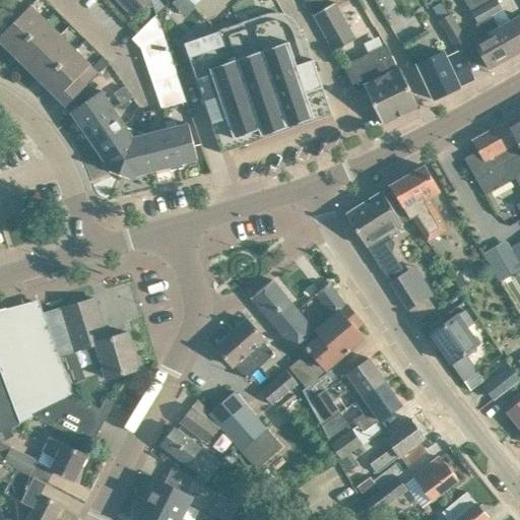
[(117,0),(133,16),(150,0),(117,0)]
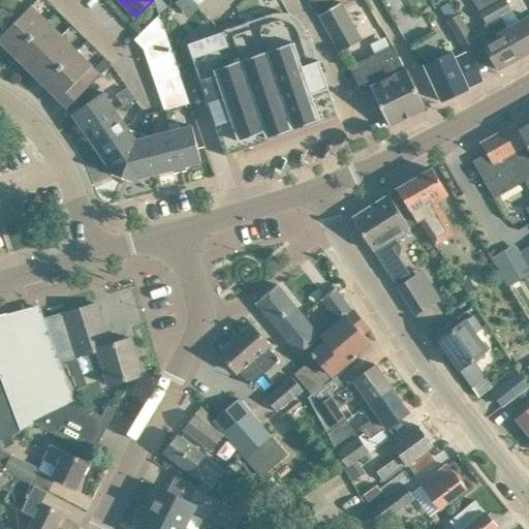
[(161,0),(153,0),(159,16),(160,14),(167,6),(161,0)]
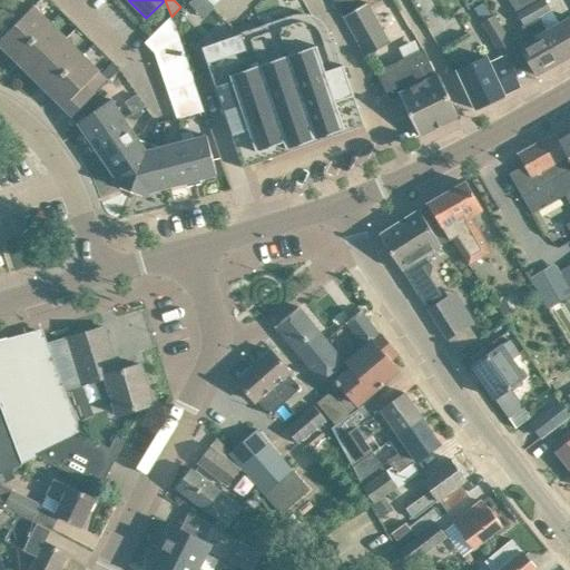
[(336,0),(345,16),(369,56),(391,43),(367,2),(357,8),(352,0),(336,0)]
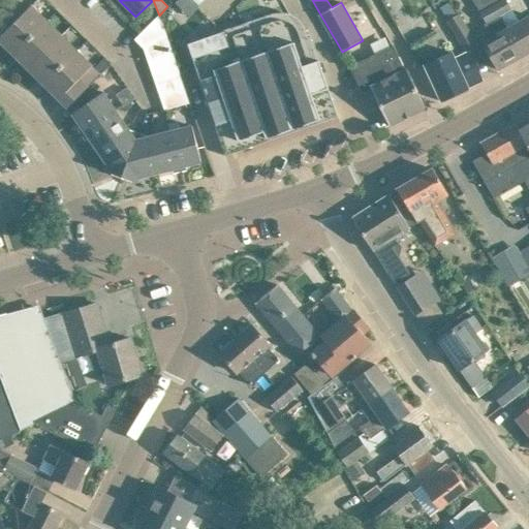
[(472,0),(494,37),(483,43),(498,70),(522,57),(506,30),(499,17),(493,5),(500,1),(498,0),(472,0)]
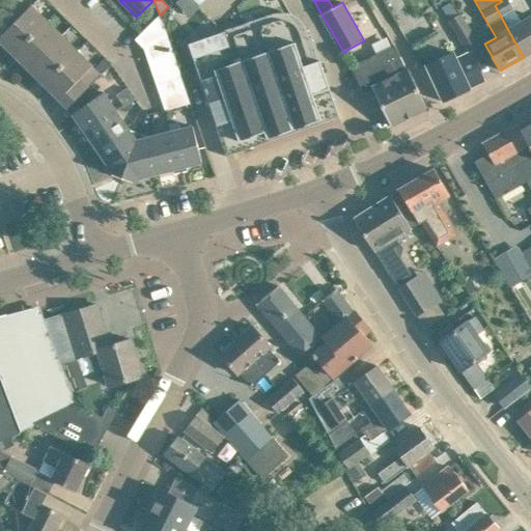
[(503,0),(502,1),(495,5),(501,17),(501,16),(513,9),(507,0),(503,0)]
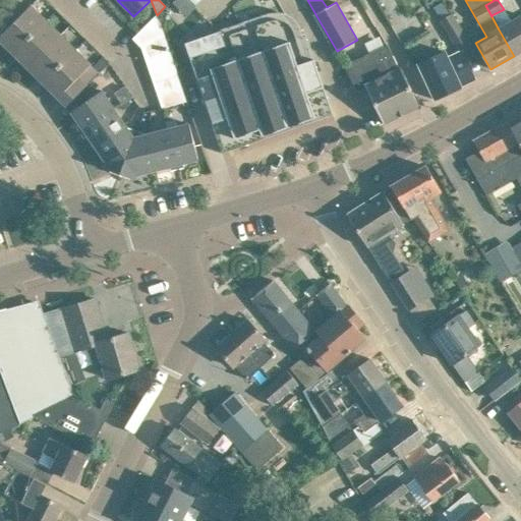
[(446,15),(440,5),(433,9),(441,20),(440,20),(457,51),(468,44),(449,13),(446,15)]
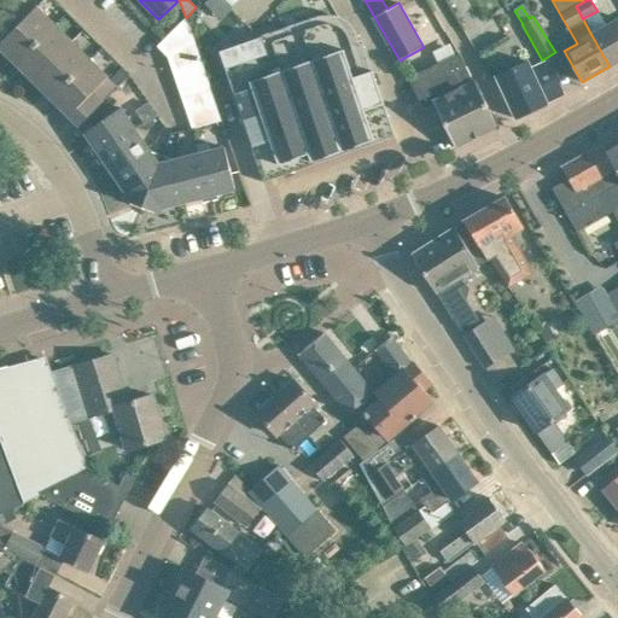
[(68,115),(79,126),(129,74),(123,68),(110,80),(36,7),(0,42),(0,45),(4,41),(73,110),(68,115)]
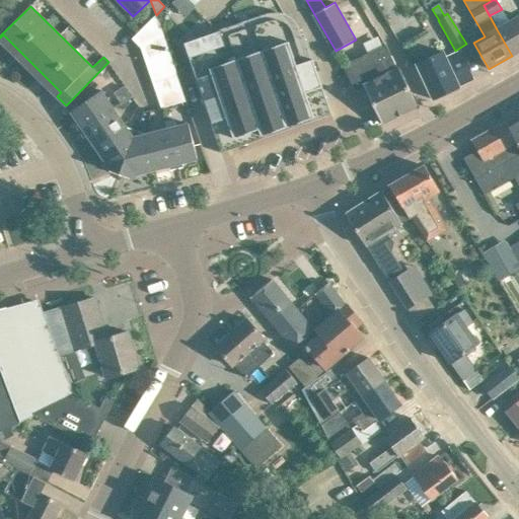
[(141,48),(163,32),(157,14),(156,15),(132,39),(141,48)]
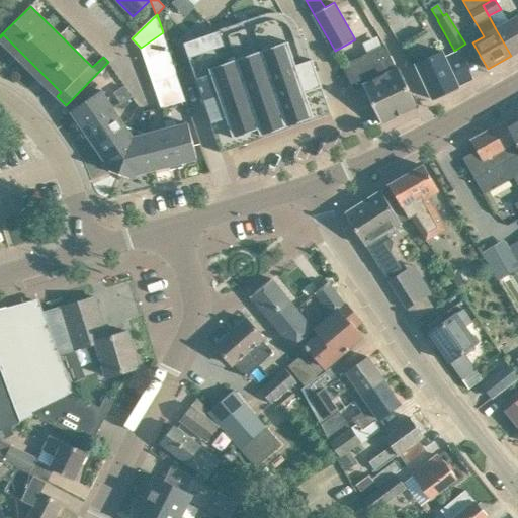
[(233,137),(237,147),(251,142),(250,138),(262,134),(265,141),(275,138),(273,130),(311,117),(312,120),(331,114),(304,36),(301,37),(299,30),(296,25),(293,22),(289,19),(285,17),(281,16),(276,16),(267,16),(213,35),(212,32),(183,42),(221,152),(222,152),(219,142),(233,137)]
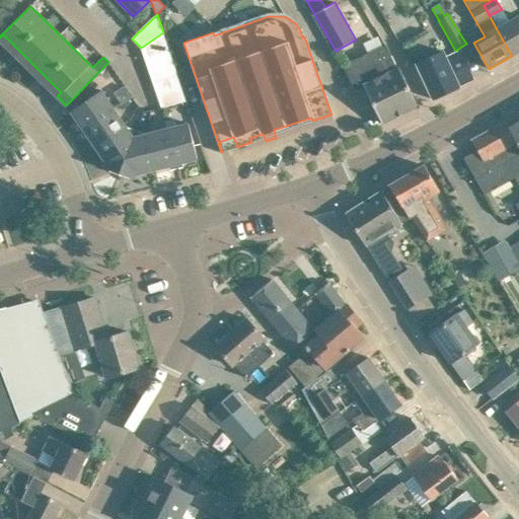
[(518,16),(497,29),(512,56),(518,51),(518,16)]
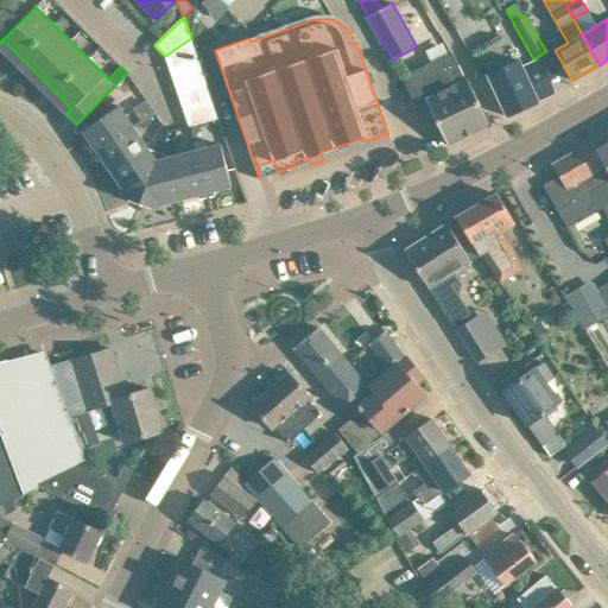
[(191,38),(165,56),(170,70),(198,61),(191,38)]
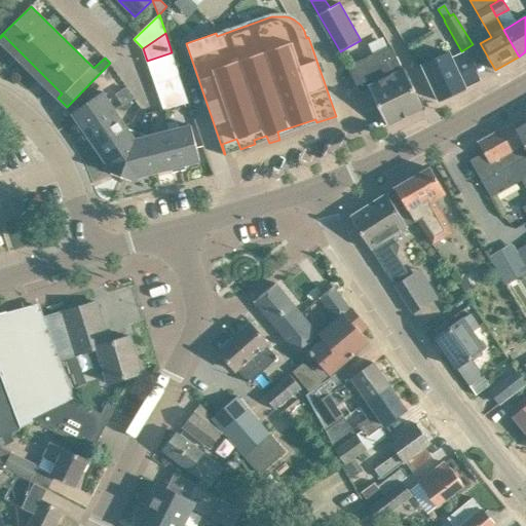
[(384,119),(385,119),(388,124),(422,109),(403,68),(402,69),(391,45),(348,66),(360,91),(369,87),(384,119)]
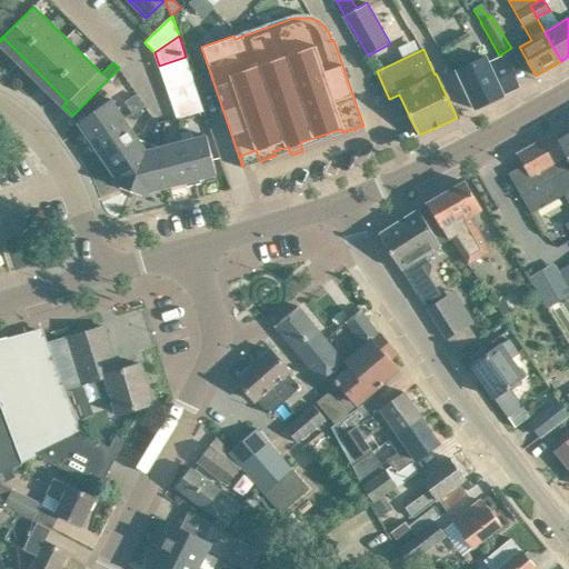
[(486,57),(456,70),(475,109),(503,96),(503,95),(519,87),(503,56),(489,63),(486,57)]
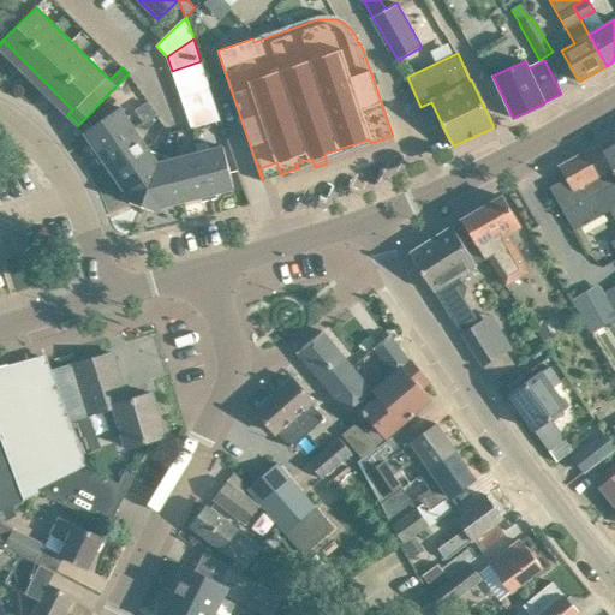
[(201,61),(172,71),(177,85),(206,76),(201,61)]
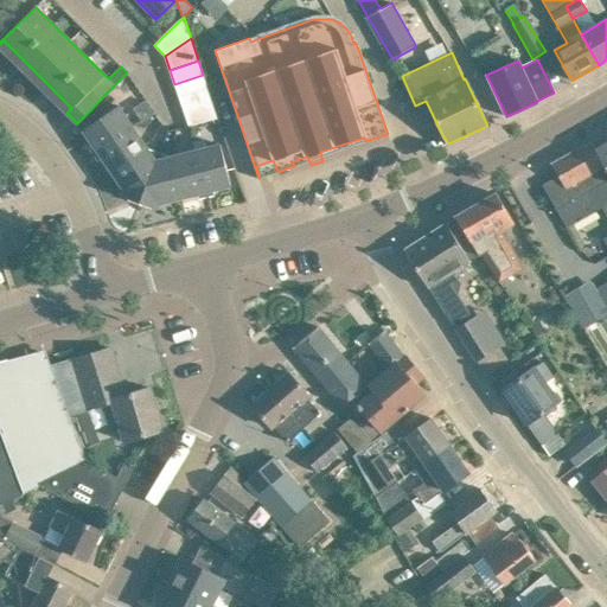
[(203,75),(174,84),(179,98),(208,88),(203,75)]
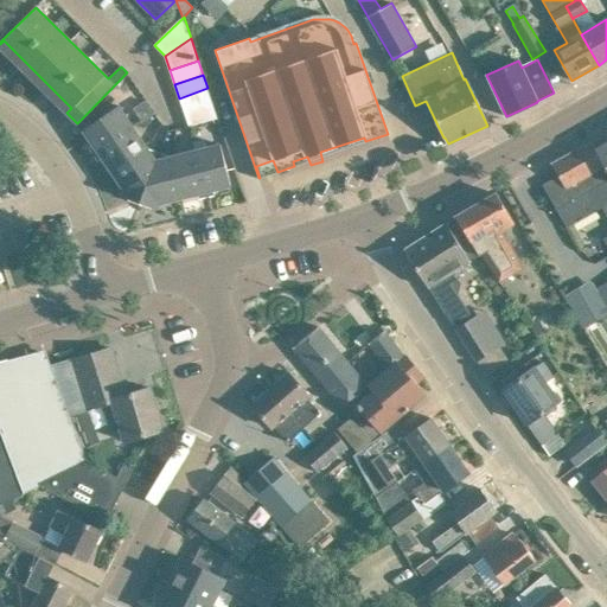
[(208,88),(179,98),(184,112),(212,102),(208,88)]
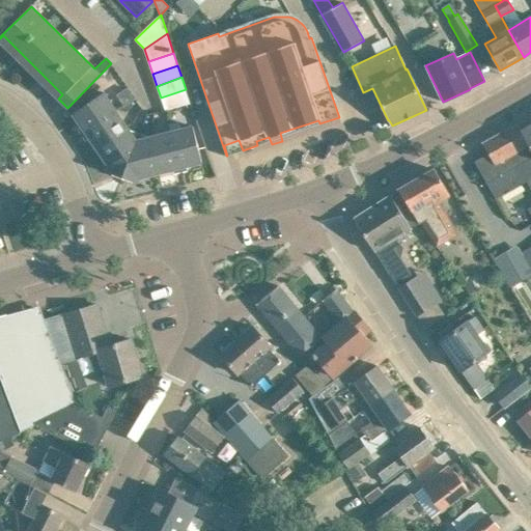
[(161,98),(165,110),(191,104),(186,89),(161,98)]
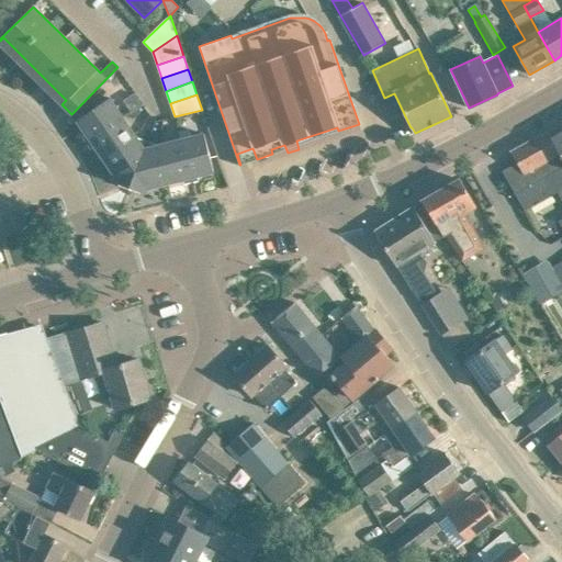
[(90,141),(123,119),(110,98),(77,121),(90,141)]
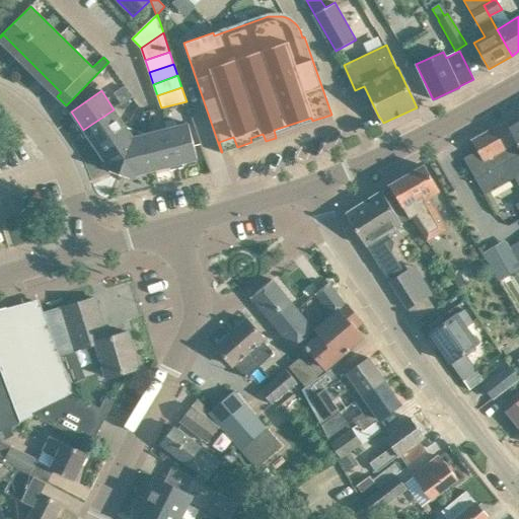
[(114,109),(83,130),(95,148),(126,127),(114,109)]
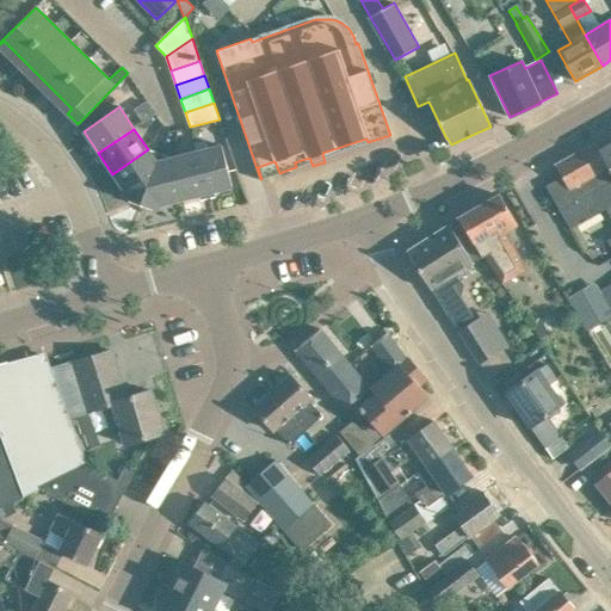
[(195,143),(197,152),(207,193),(233,187),(222,146),(208,149),(207,142),(204,141),(195,143)]
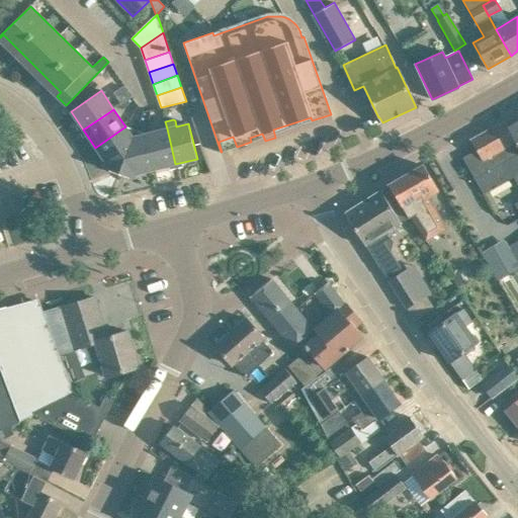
[(517,120),(508,127),(516,143),(517,142),(517,143),(517,120)]
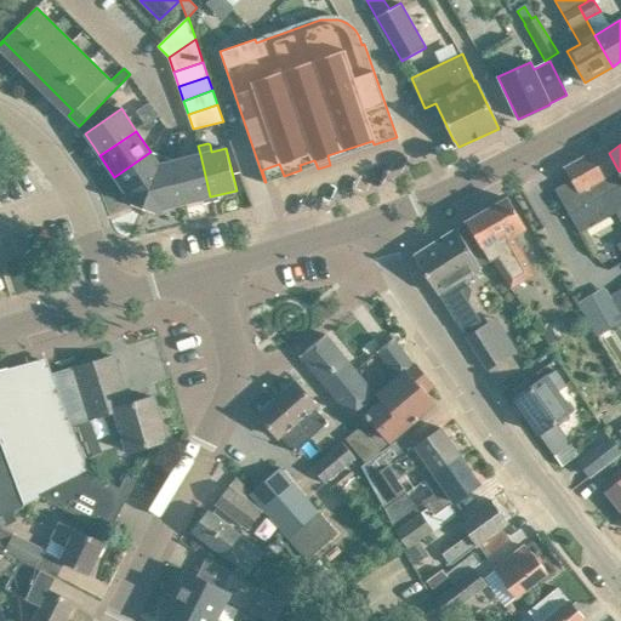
[(619,171),(609,153),(604,146),(564,169),(571,180),(556,189),(570,215),(605,194),(620,220),(620,218),(620,171),(620,170),(619,171)]
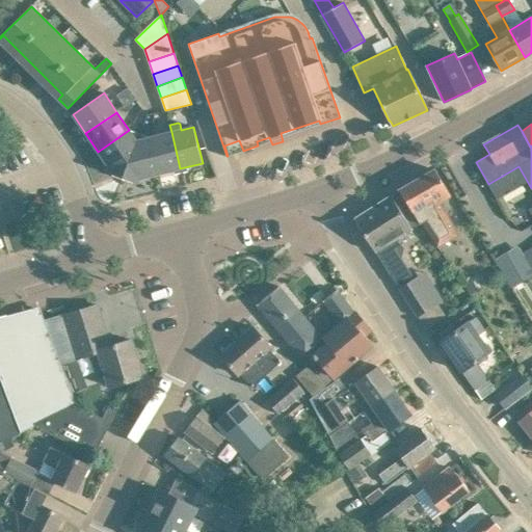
[(129,130),(98,152),(99,152),(102,150),(111,162),(107,171),(123,178),(139,134),(129,131),(129,130)]
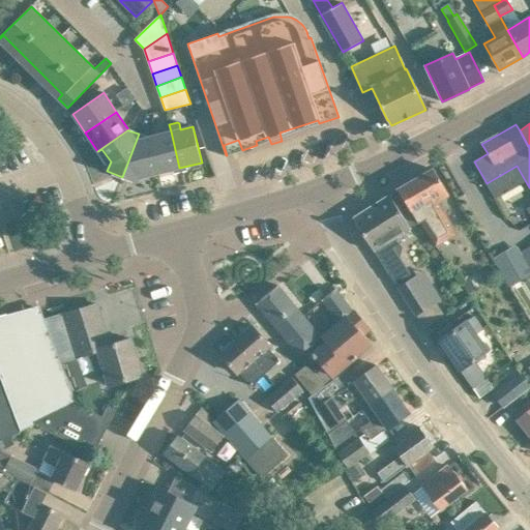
[(149,138),(157,173),(179,168),(171,131),(149,138)]
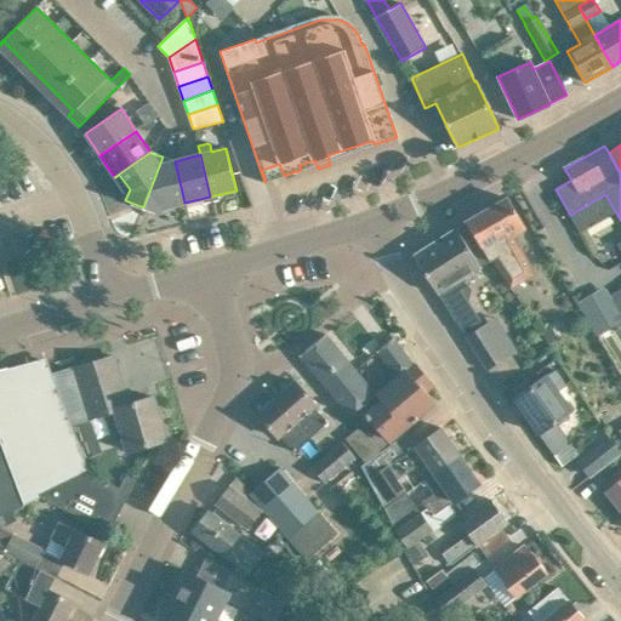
[(163,157),(143,208),(160,215),(165,203),(183,199),(184,204),(184,203),(175,161),(174,161),(163,157)]
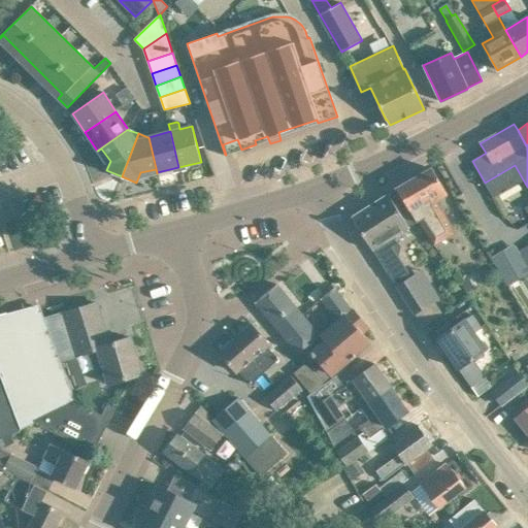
[(396,189),(418,222),(434,248),(456,233),(437,200),(447,195),(432,168),(396,189)]
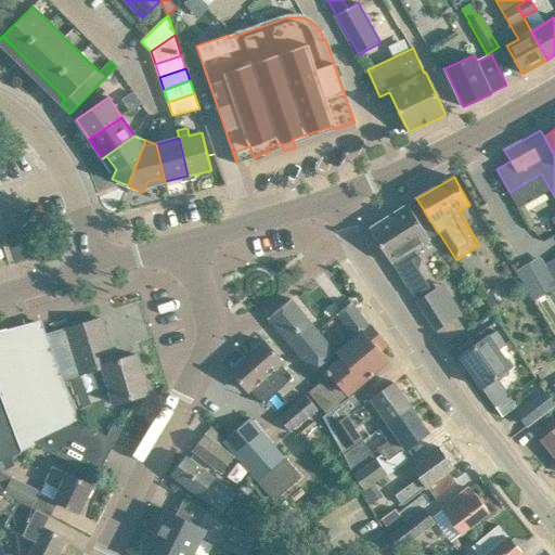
[(408,287),(414,297),(430,286),(420,269),(422,259),(415,249),(439,233),(416,198),(370,229),(391,263),(408,287)]
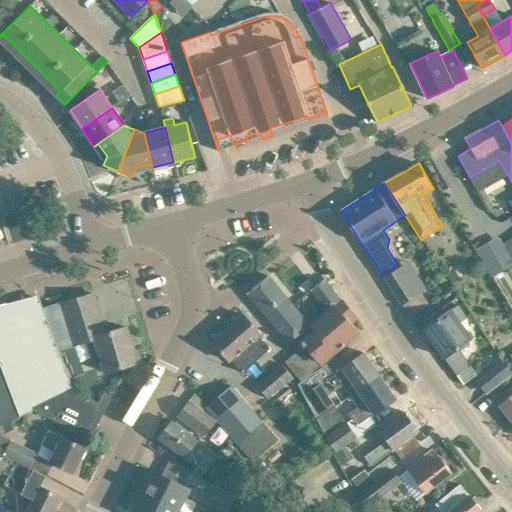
[(487,243),(475,250),(493,277),(504,271),(487,243)]
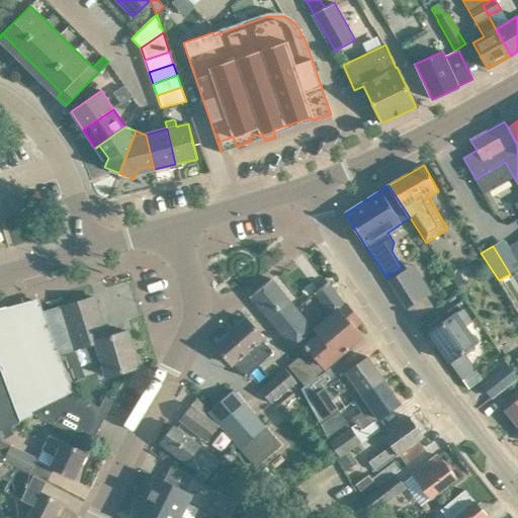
[(405,271),(389,281),(415,321),(432,310),(434,308),(427,295),(432,292),(414,264),(405,271)]
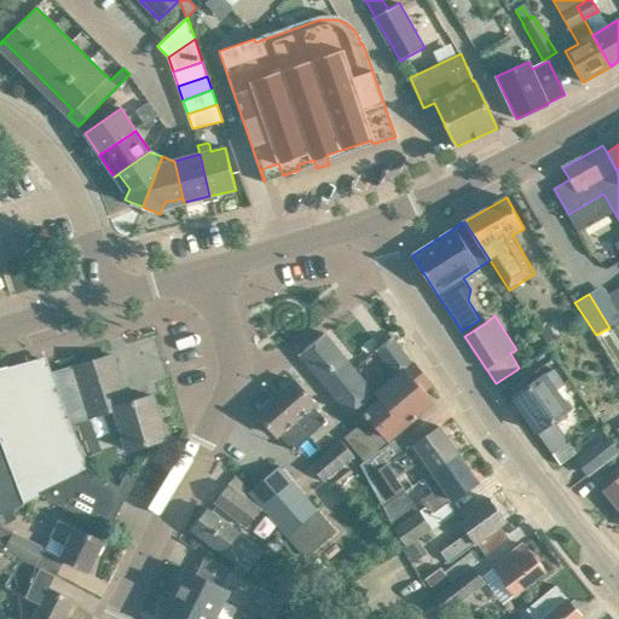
[(299,354),(348,415),(374,393),(324,333),(299,354)]
